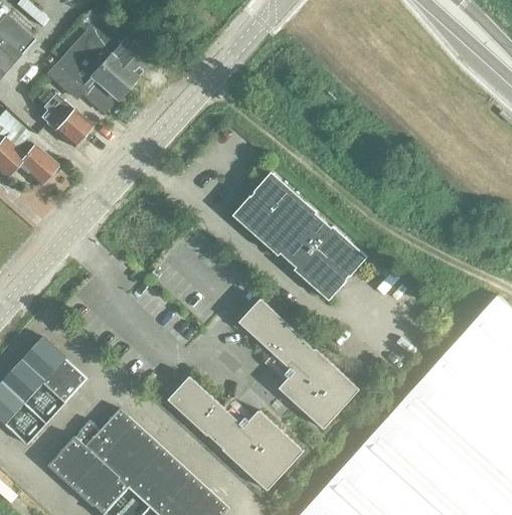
[(3,14),(0,17),(0,39),(16,53),(29,38),(3,14)]
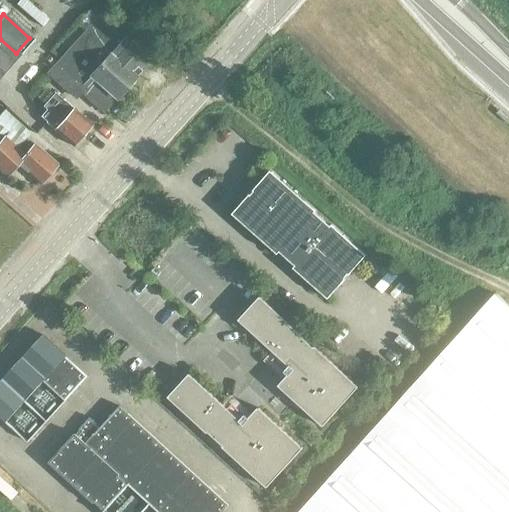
[(88,25),(74,41),(125,86),(132,78),(132,77),(147,60),(122,37),(113,48),(88,25)]
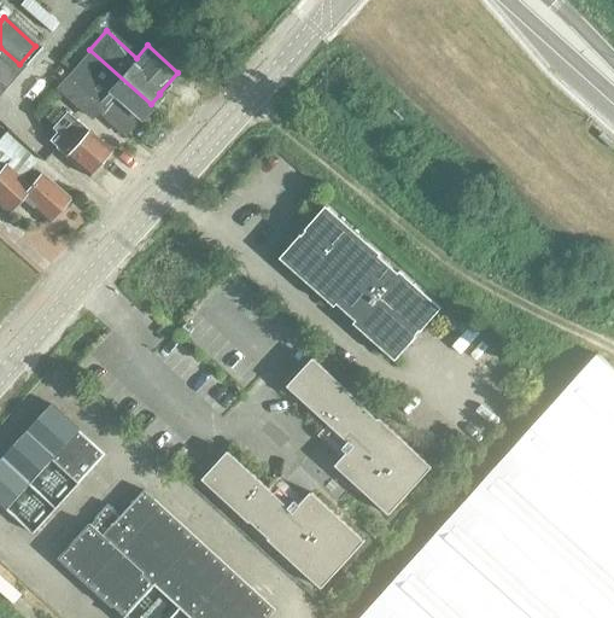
[(0,91),(22,66),(19,64),(0,47),(0,91)]
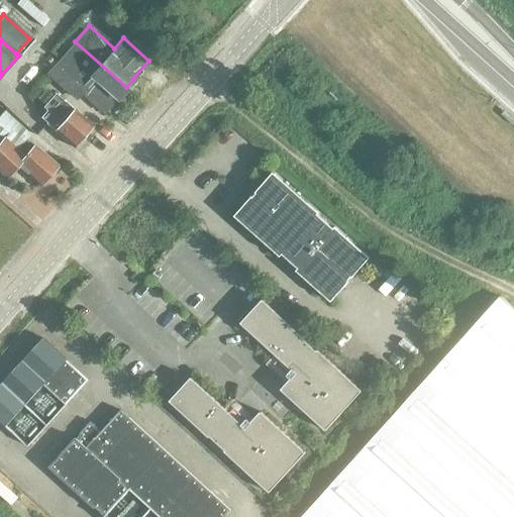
[(126,87),(75,41),(45,75),(68,95),(70,96),(76,90),(102,112),(114,99),(115,100),(126,87)]
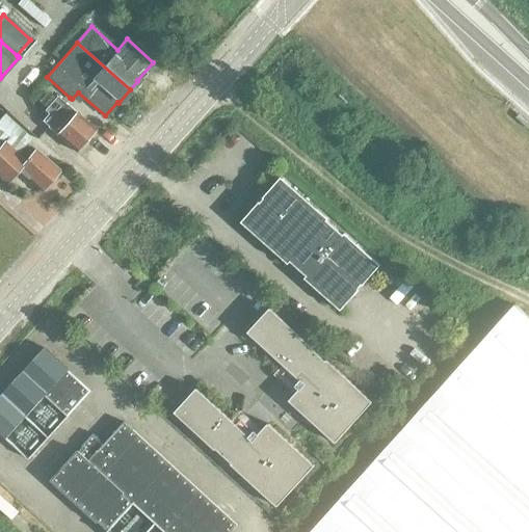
[(46,128),(73,153),(93,131),(64,105),(64,106),(55,97),(36,118),(46,127),(46,128)]
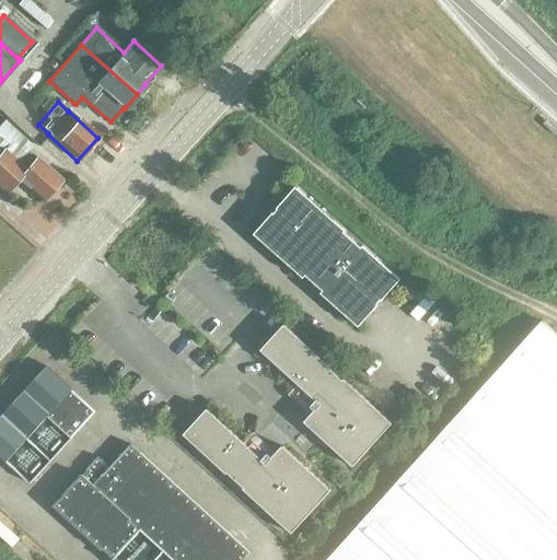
[(1,120),(0,121),(0,189),(4,194),(16,179),(41,201),(60,181),(35,158),(34,159),(26,151),(31,147),(1,120)]
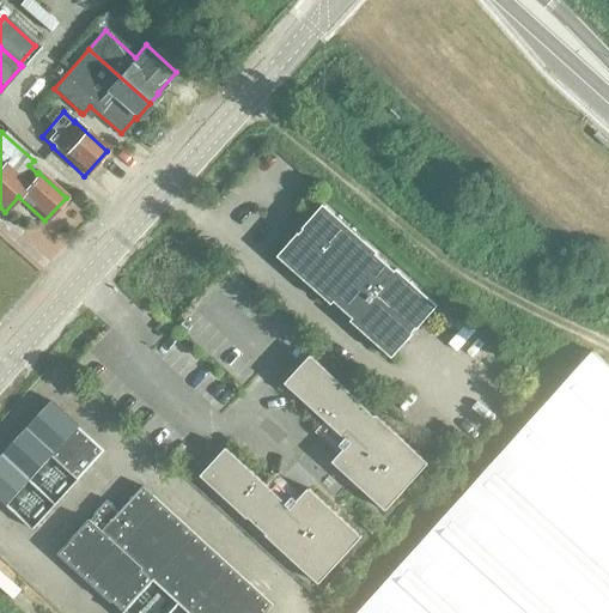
[(388,359),(434,305),(393,269),(390,271),(372,255),(375,253),(321,205),(274,258),(328,304),(329,303),(347,319),(345,322),(388,359)]
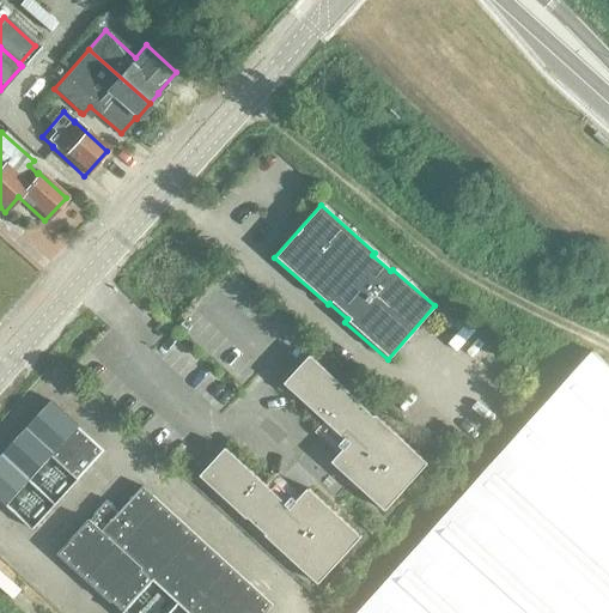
[(608,612),(608,371),(590,354),(355,612),(608,612)]
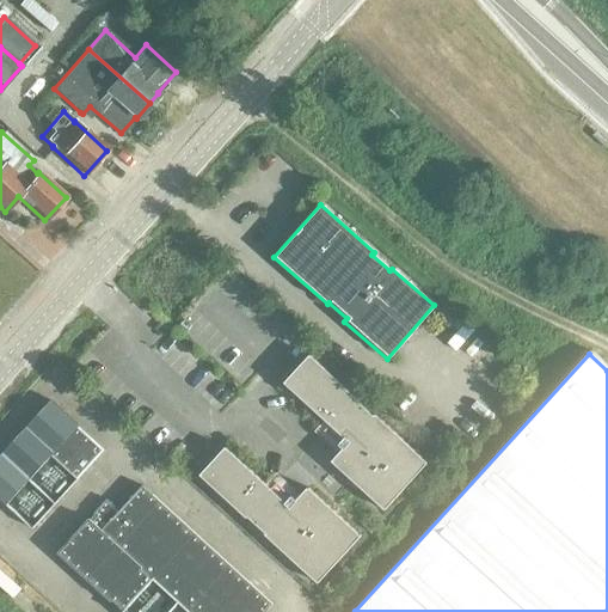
[(352,398),(307,355),(281,383),(327,424),(321,432),(341,448),(329,461),(382,510),(425,464),(370,415),(370,416),(351,399),(352,398)]
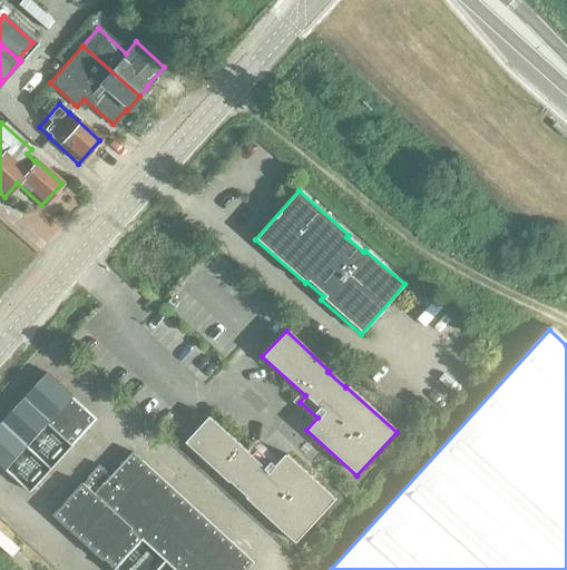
[(45,373),(0,421),(0,468),(27,492),(95,419),(45,373)]
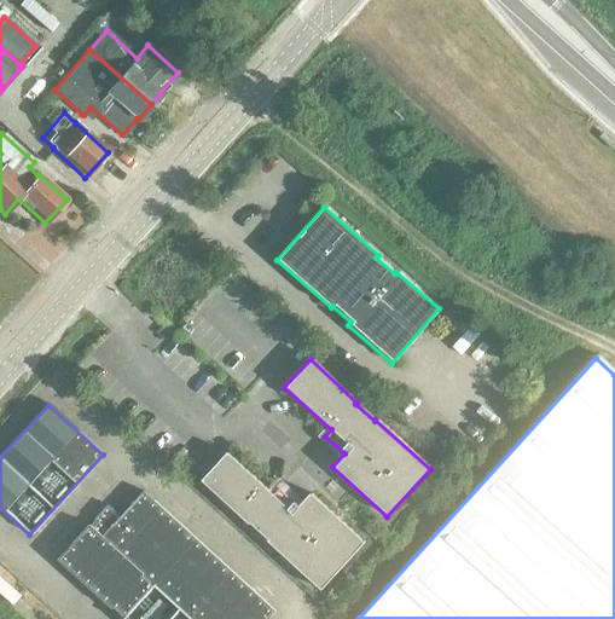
[(225,452),(199,480),(248,525),(248,524),(267,539),(266,541),(319,590),(363,543),(308,493),(296,507),(277,489),(271,495),(225,452)]
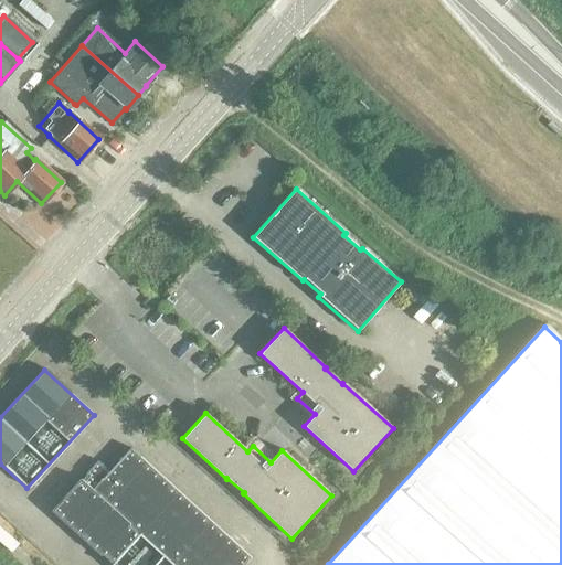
[(241,564),(247,557),(128,449),(107,471),(96,461),(52,510),(110,563),(108,564),(241,564)]
